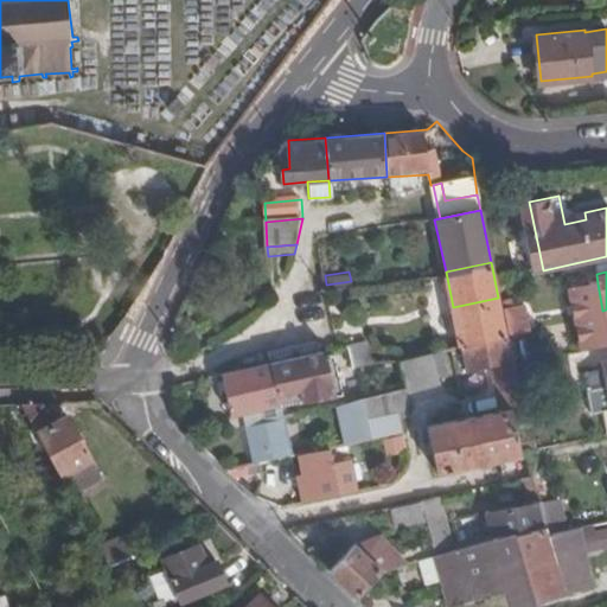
[(606,343),(606,310),(602,311),(598,283),(570,289),(581,349),(606,343)]
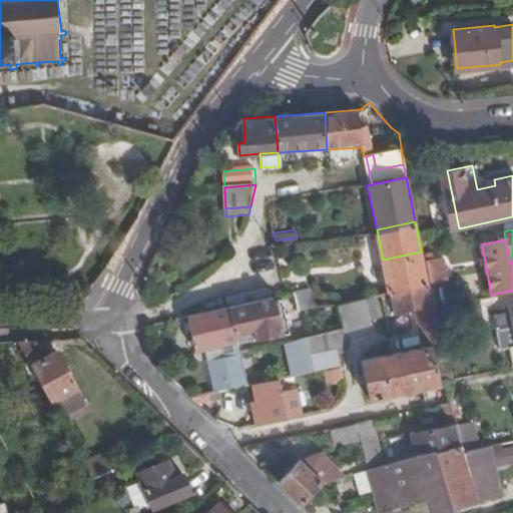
[(383,260),(390,291),(428,283),(422,255),(421,251),(383,260)]
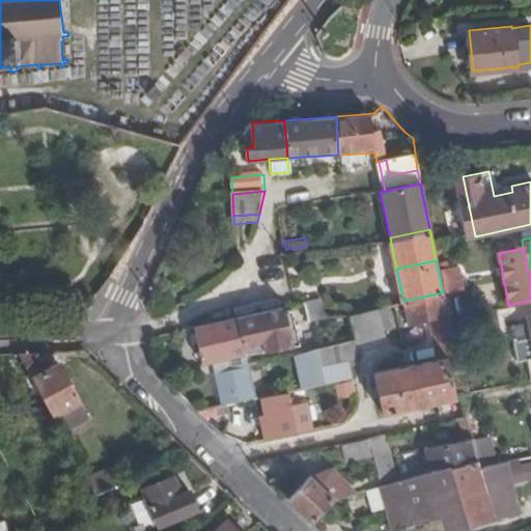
[(437,264),(443,292),(458,289),(454,271),(448,273),(446,262),(437,264)]
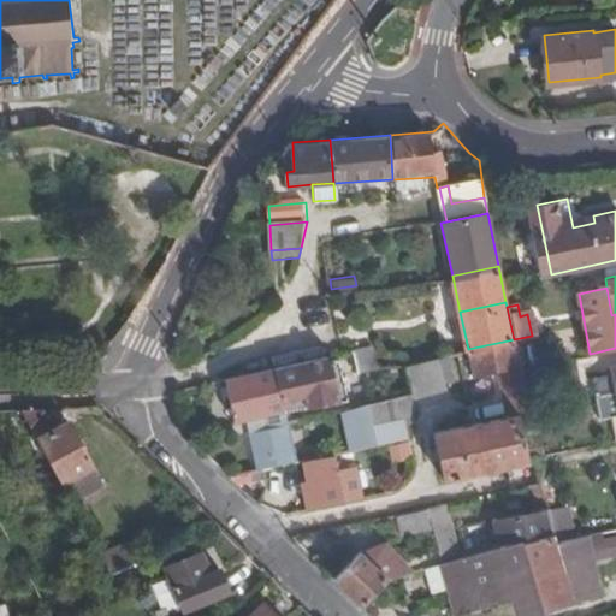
[(521,460),(527,458),(525,445),(517,412),(528,409),(514,339),(468,349),(474,379),(496,374),(505,418),(433,432),(443,477),(521,460)]
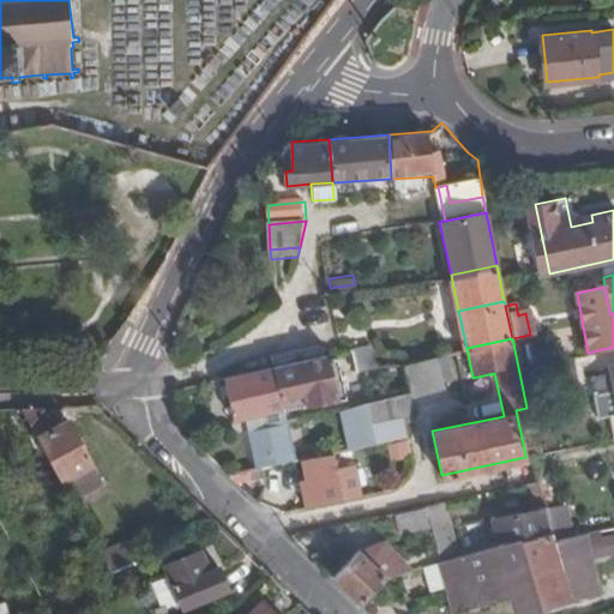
[(374,342),(354,348),(360,371),(380,365),(374,342)]
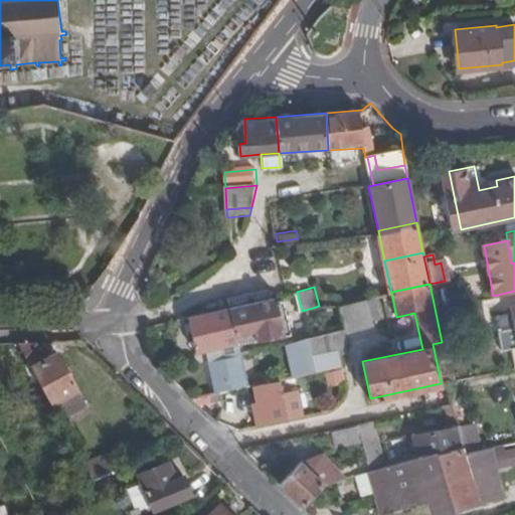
[(281,318),(302,312),(302,311),(297,292),(276,297),(281,318)]
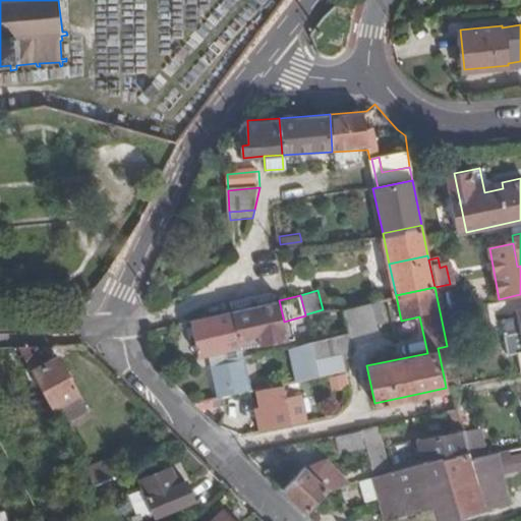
[(289,340),(284,322),(279,300),(233,311),(245,362),(248,361),(266,356),(264,345),(289,340)]
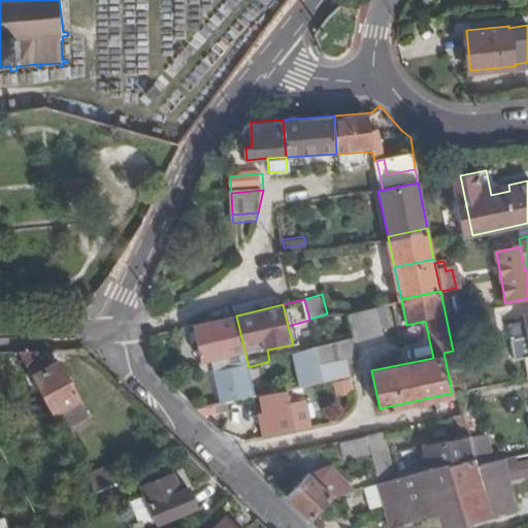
[(347,312),(353,338),(353,340),(388,331),(382,304),(347,312)]
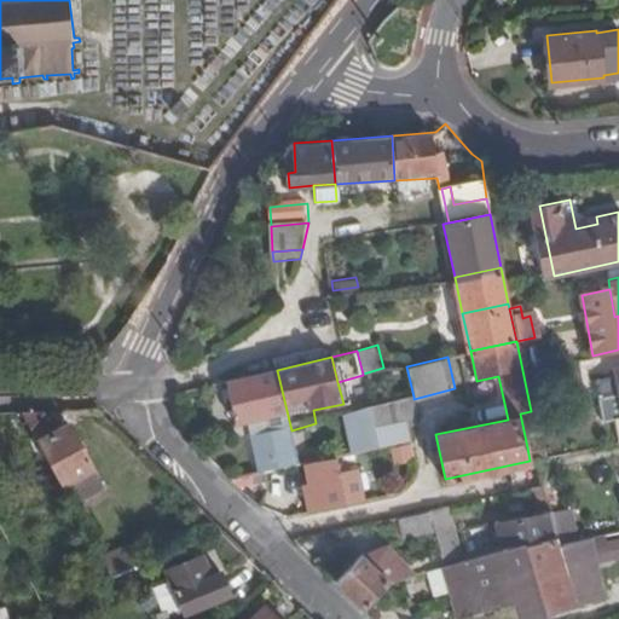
[(291,431),(277,370),(231,381),(242,424),(253,421),(258,441),(291,431)]
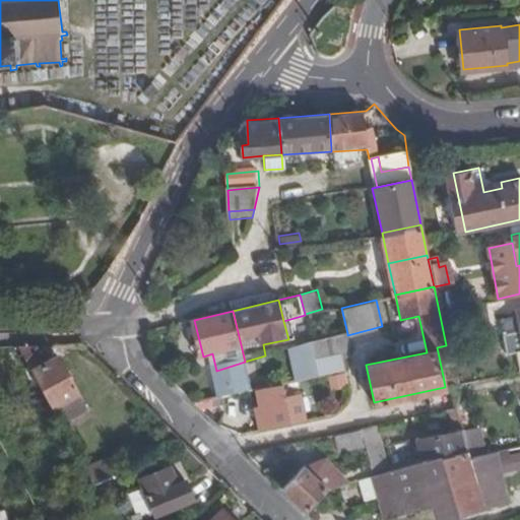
[(321,324),(308,328),(311,342),(324,339),(321,324)]
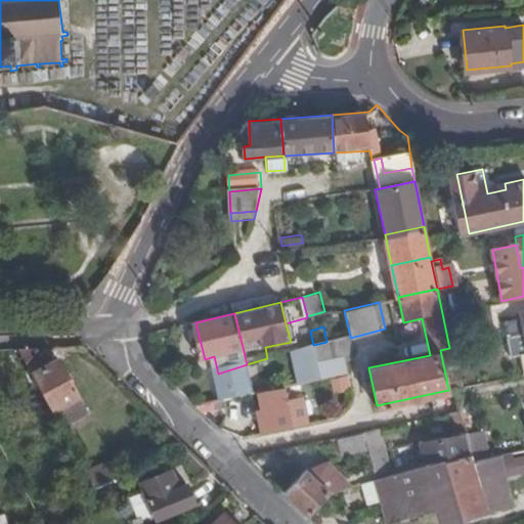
[(313,359),(345,351),(353,349),(350,338),(350,336),(326,342),(313,345),(310,346),(313,359)]
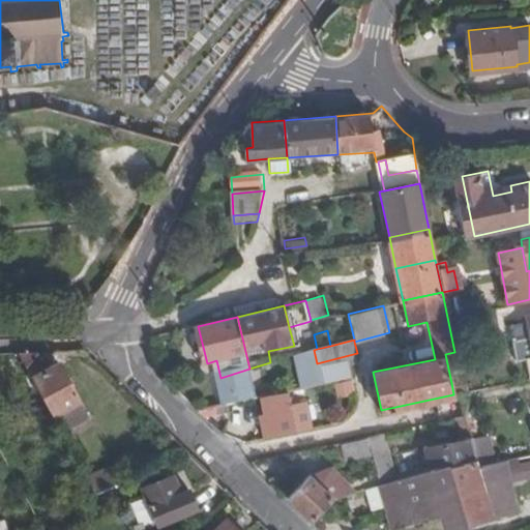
[(295,355),(294,346),(268,351),(270,362),(295,355)]
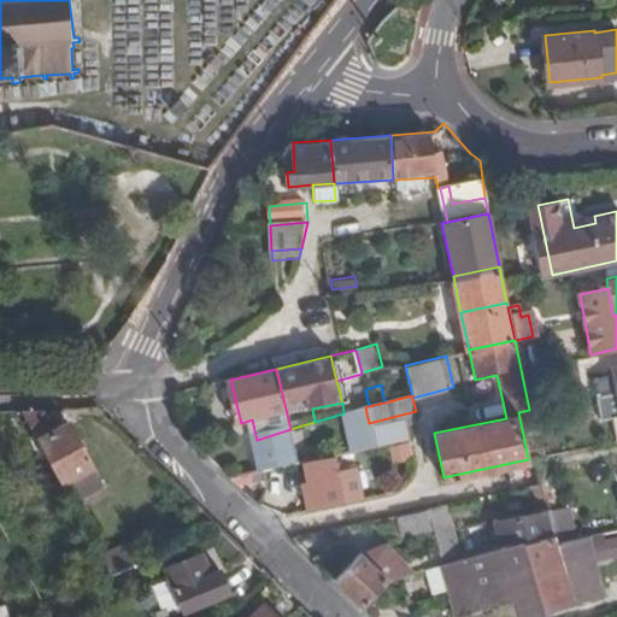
[(57,439),(43,413),(22,413),(59,485),(89,470),(72,433),(57,439)]
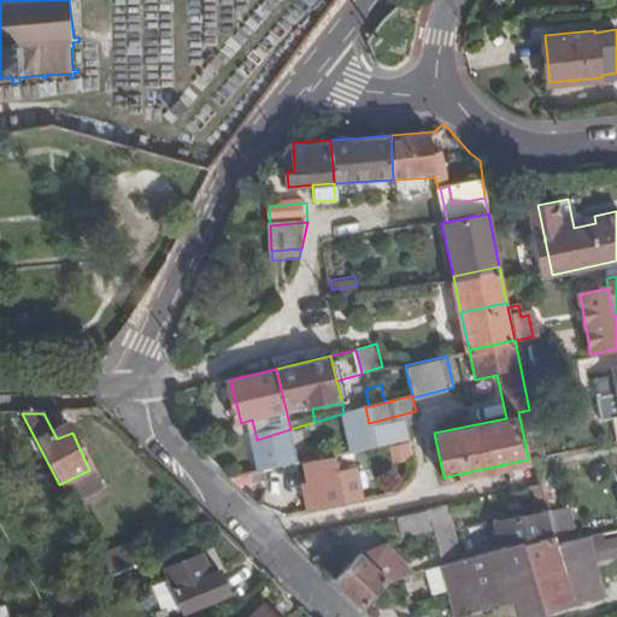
[(354,434),(359,452),(413,439),(407,418),(354,434)]
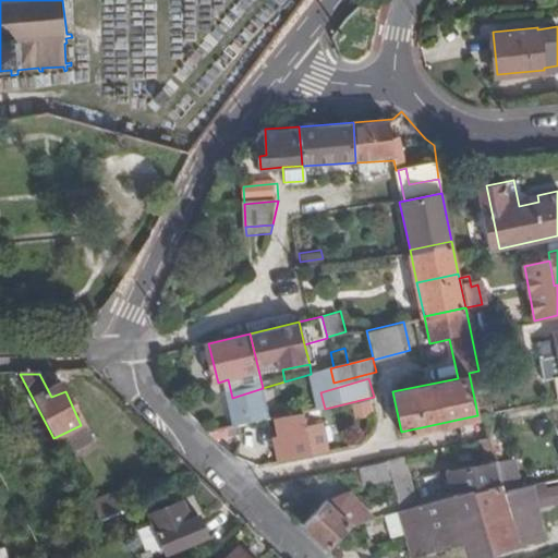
[(263,388),(232,398),(240,432),(275,422),(266,387),(263,388)]
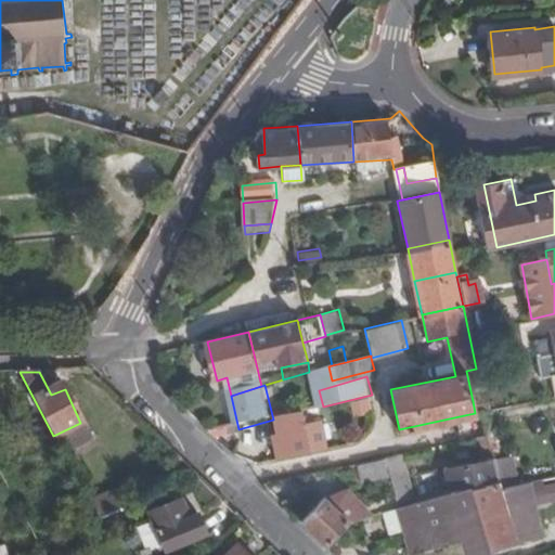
[(480,400),(473,401),(475,413),(482,412),(480,400)]
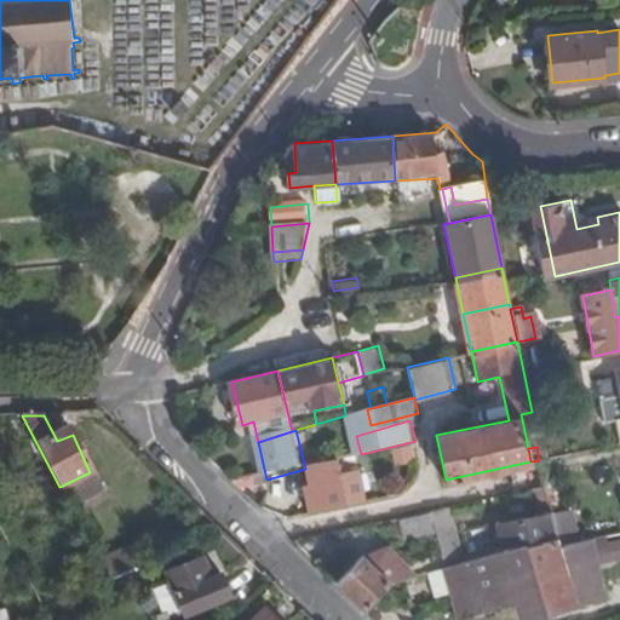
[(528,476),(544,471),(541,460),(539,460),(530,461),(524,463),(528,476)]
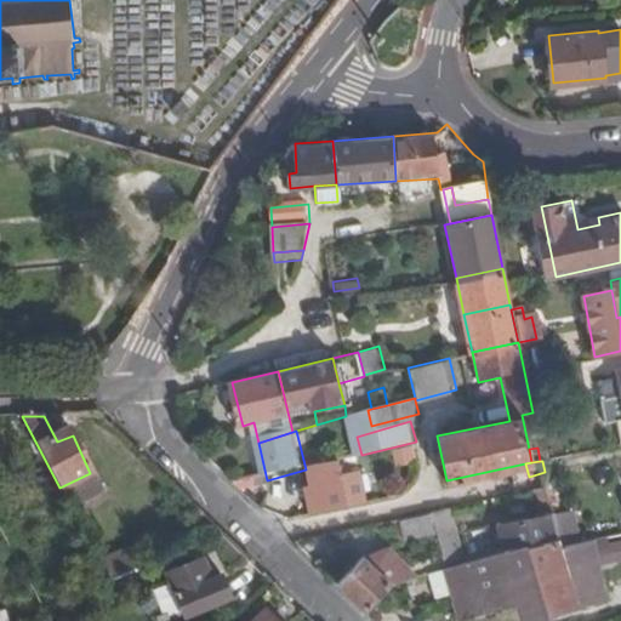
[(342,478),(339,462),(306,469),(309,490),(343,483),(342,478)]
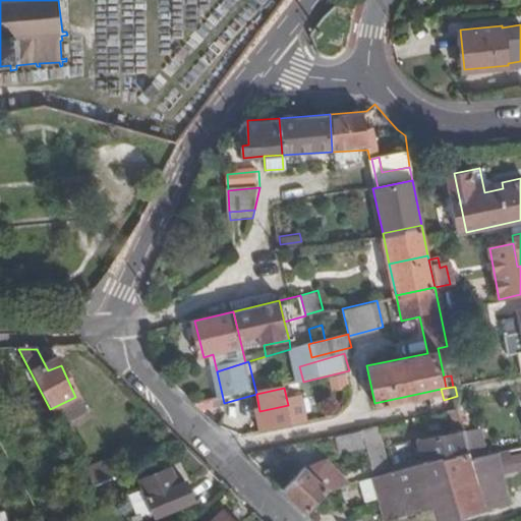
[(85,415),(75,397),(50,409),(60,428),(85,415)]
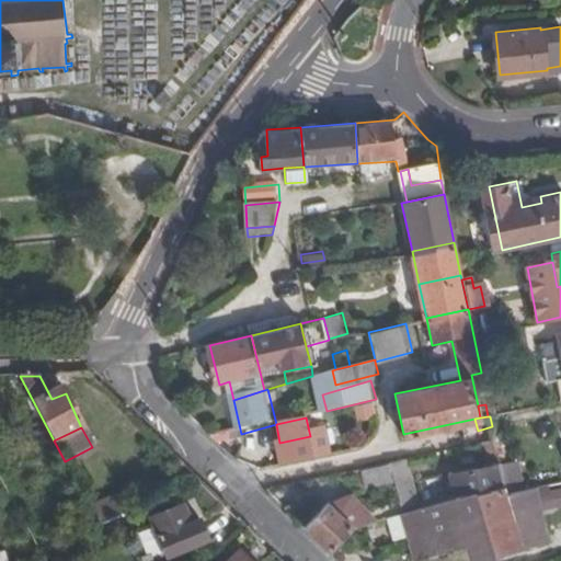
[(310,436),(279,443),(275,444),(281,467),(332,456),(327,427),(309,432),(310,436)]
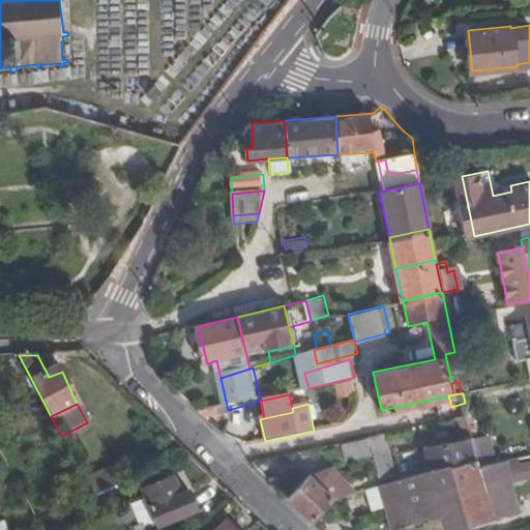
[(429,447),(435,472),(476,463),(464,413),(457,415),(462,439),(429,447)]
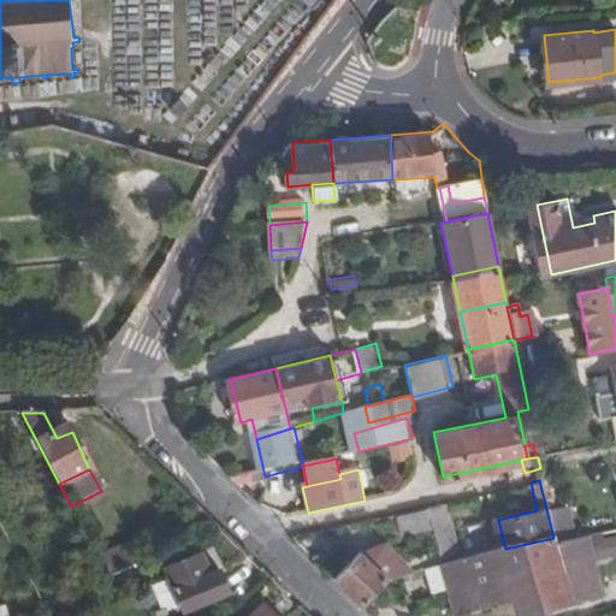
[(84,501),(75,507),(80,517),(90,511),(84,501)]
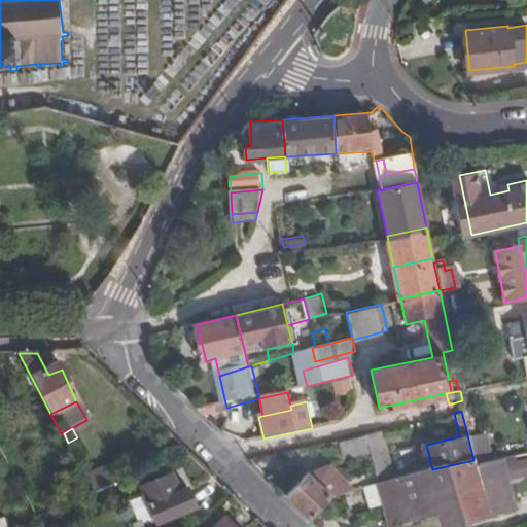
[(379,430),(366,433),(370,449),(378,482),(390,480),(379,430)]
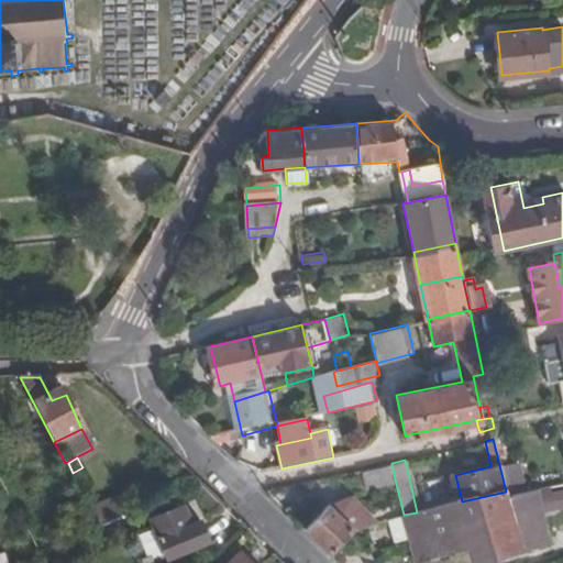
[(365,486),(395,479),(392,463),(361,470),(365,486)]
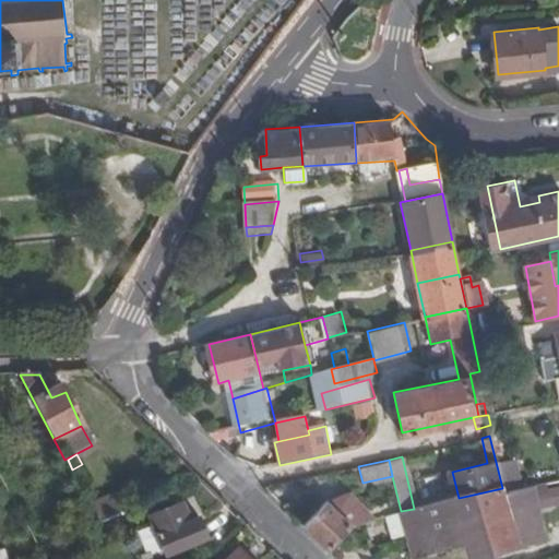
[(535,486),(540,513),(551,511),(551,509),(558,506),(558,487),(547,490),(546,484),(535,486)]
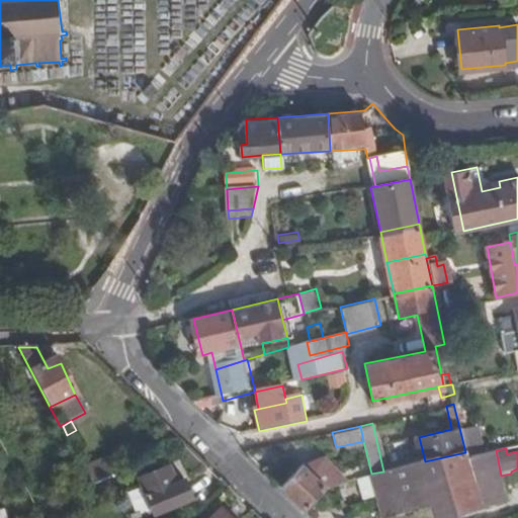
[(466,457),(479,509),(507,502),(501,476),(496,450),(466,457)]
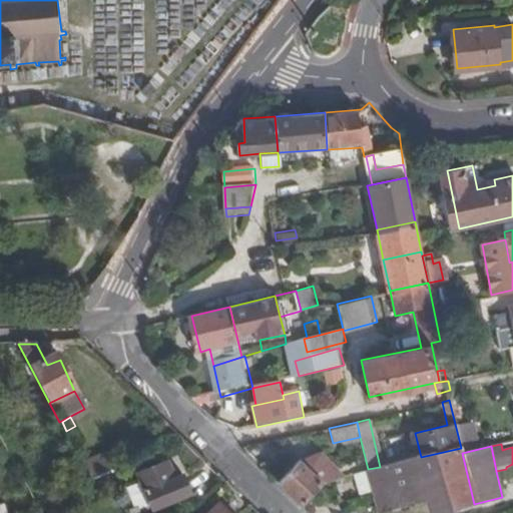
[(433,512),(474,504),(462,453),(461,448),(421,457),(413,459),(423,503),(425,512),(433,512)]
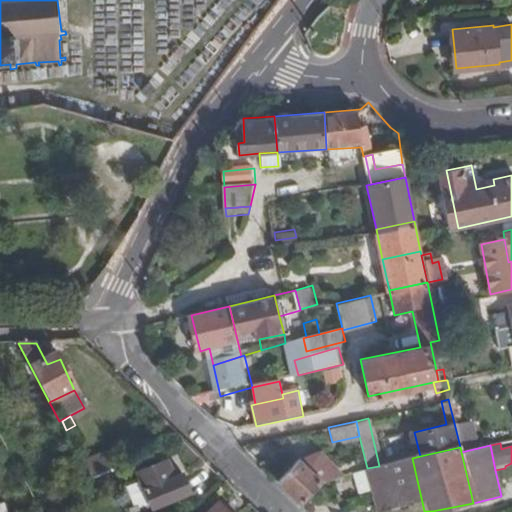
[(346,473),(322,448),(299,457),(325,481),(346,473)]
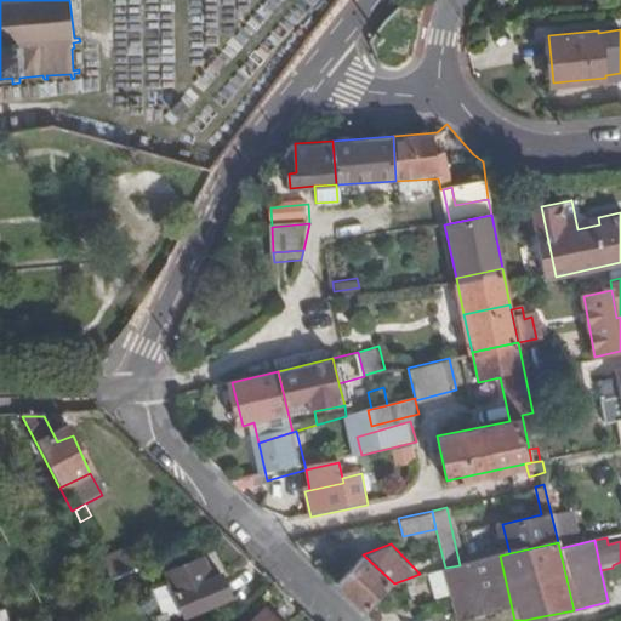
[(127,545),(96,557),(108,580),(124,573),(138,567),(127,545)]
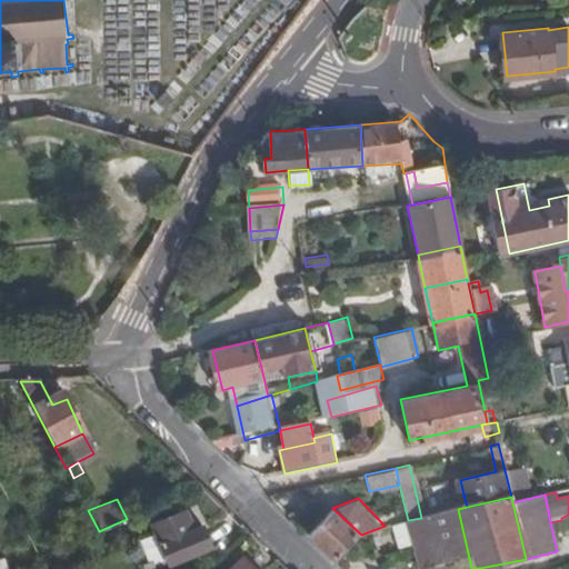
[(192,507),(150,525),(152,530),(166,562),(167,565),(209,548),(192,507)]
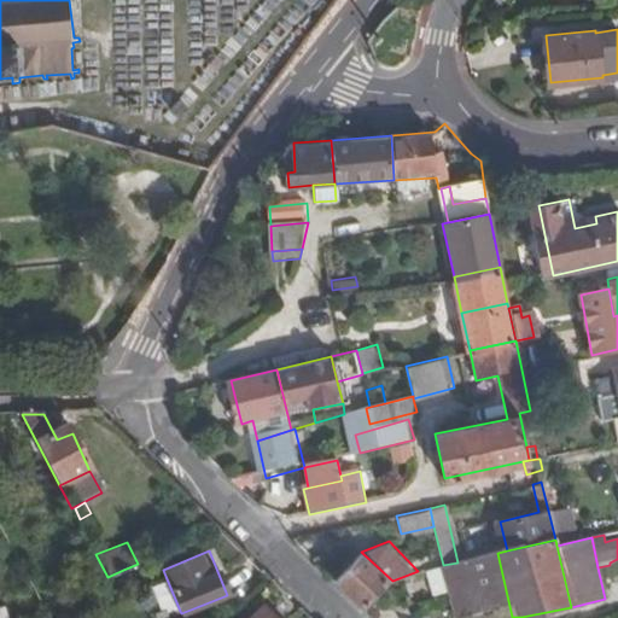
[(361,552),(334,581),(365,610),(392,581),(361,552)]
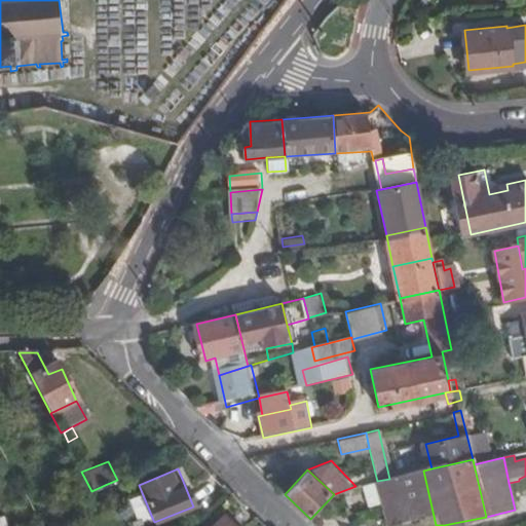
[(387,525),(434,516),(423,471),(389,479),(377,481),(387,525)]
